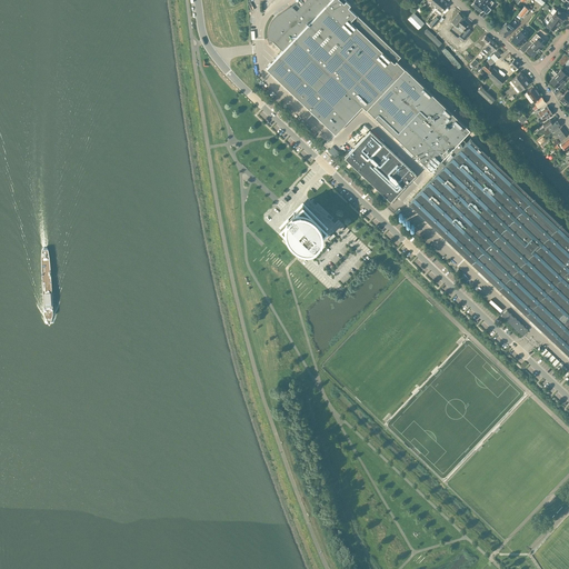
[(568,231),(560,223),(470,138),(467,142),(462,138),(470,129),(466,126),(397,60),(400,56),(348,7),(341,0),(330,0),(282,50),(266,67),(335,132),(362,105),(431,170),(436,175),(409,202),(499,288),(568,355),(568,231)]
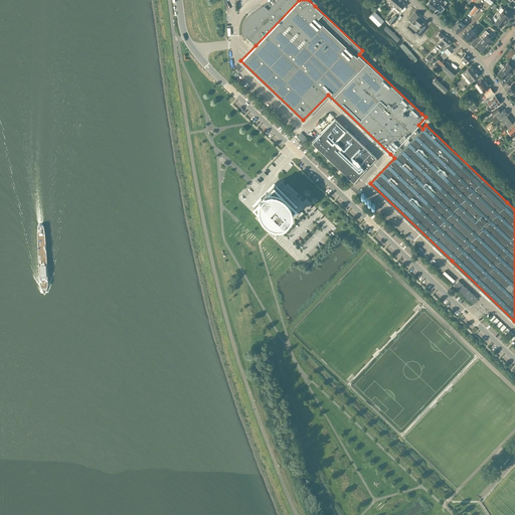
[(245,35),(255,45),(299,0),(309,0),(315,6),(317,3),(313,0),(278,0),(268,11),(263,6),(250,14),(249,15),(247,16),(246,18),(245,19),(244,21),(243,22),(243,24),(242,26),(242,28),(242,29),(242,31),(242,33),(242,35),(245,35)]
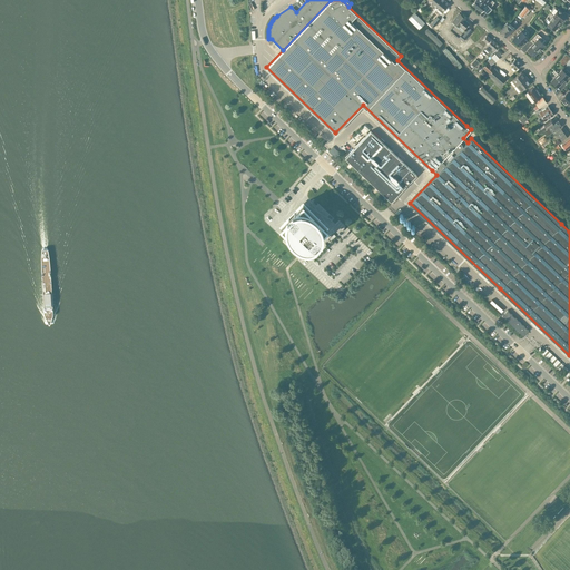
[(444,0),(438,8),(436,10),(441,13),(442,11),(449,3),(444,0)]
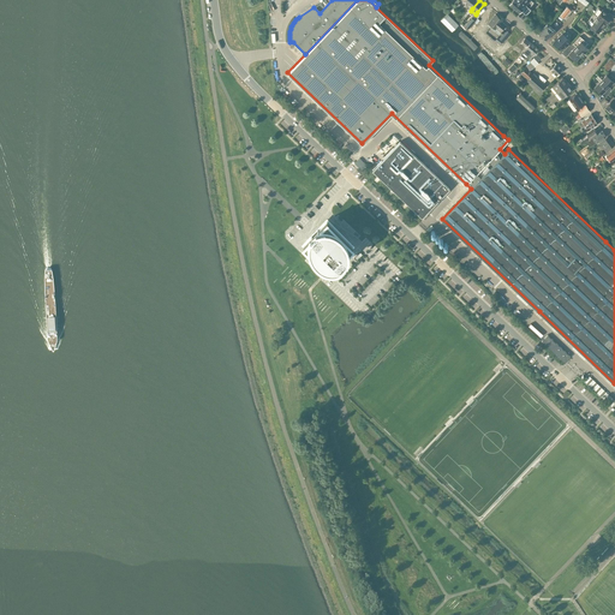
[(512,0),(509,5),(519,12),(520,11),(526,15),(531,9),(529,7),(533,3),(530,0),(512,0)]
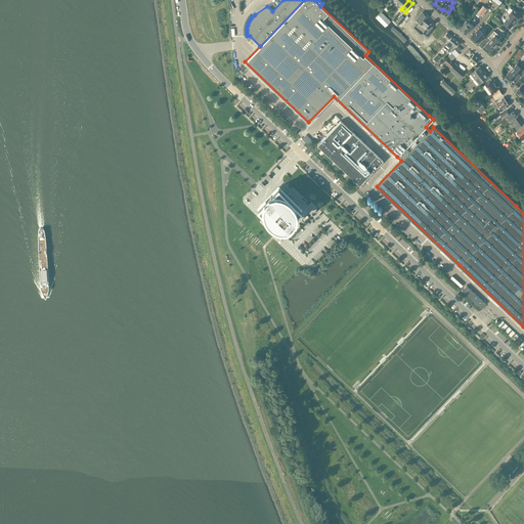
[(477,12),(481,15),(486,8),(483,5),(477,12)]
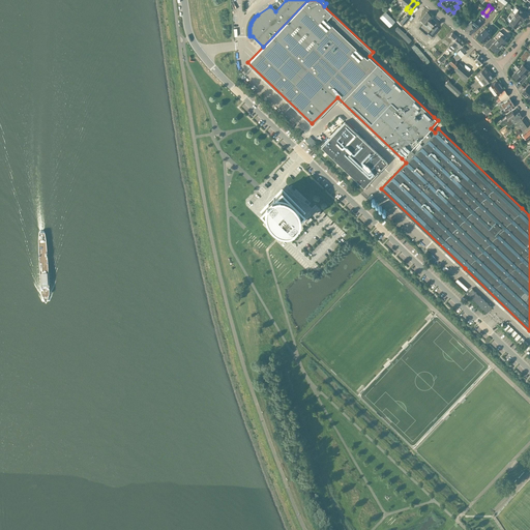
[(511,11),(522,20),(527,15),(516,5),(511,11)]
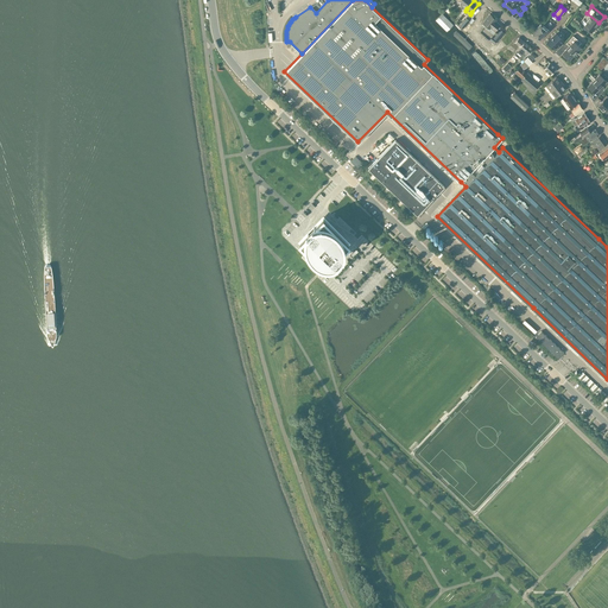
[(580,23),(590,32),(595,26),(596,27),(599,23),(587,13),(580,23)]
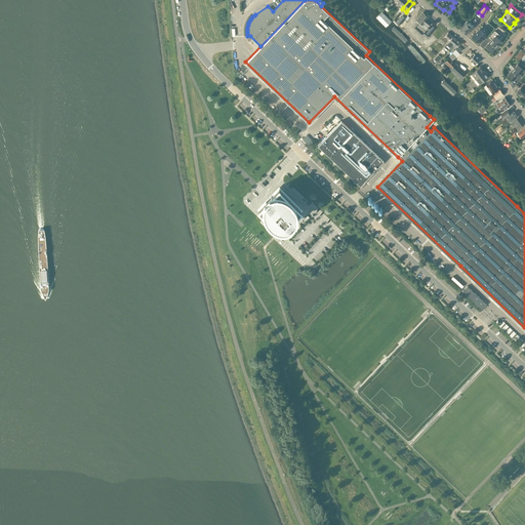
[(422,12),(415,21),(426,29),(428,27),(432,22),(428,17),(429,16),(422,12)]
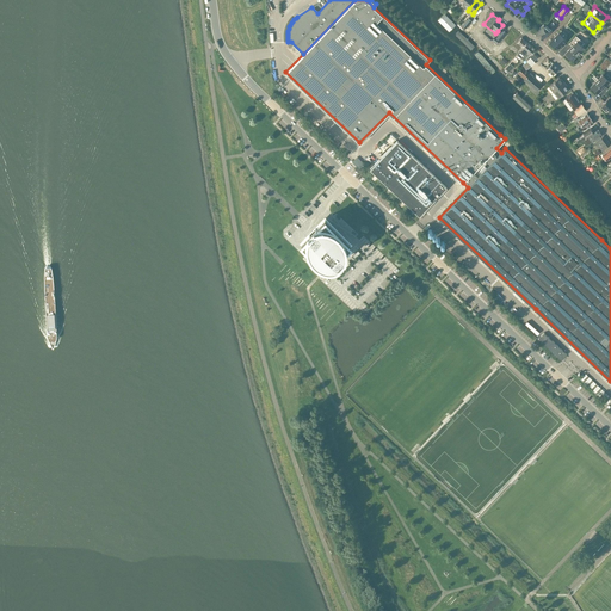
[(461,24),(464,26),(470,19),(467,17),(461,24)]
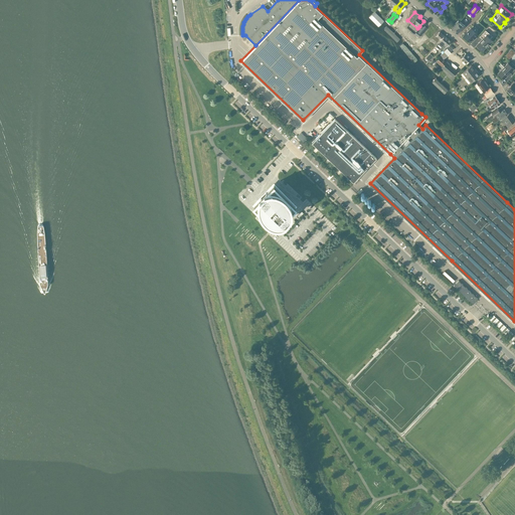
[(450,28),(457,34),(465,25),(458,19),(450,28)]
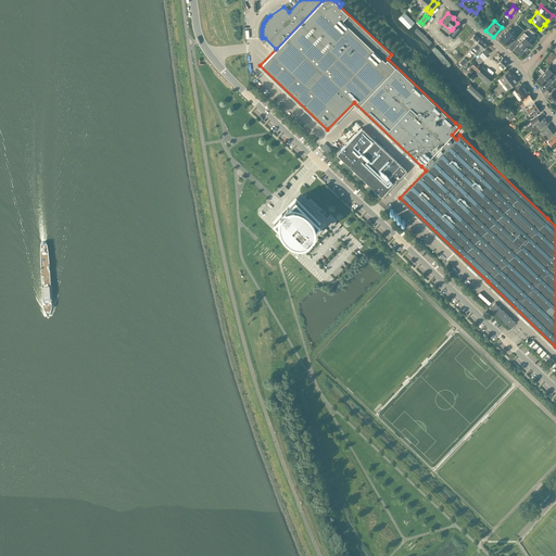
[(457,27),(452,34),(451,35),(454,38),(462,30),(457,27)]
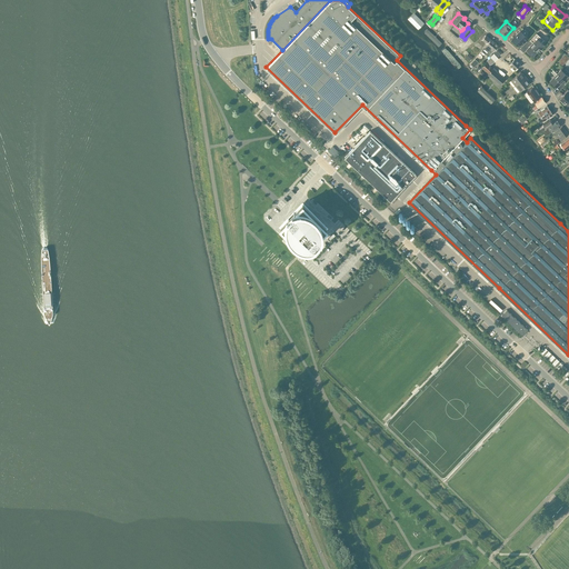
[(423,32),(438,47),(442,42),(428,29),(423,32)]
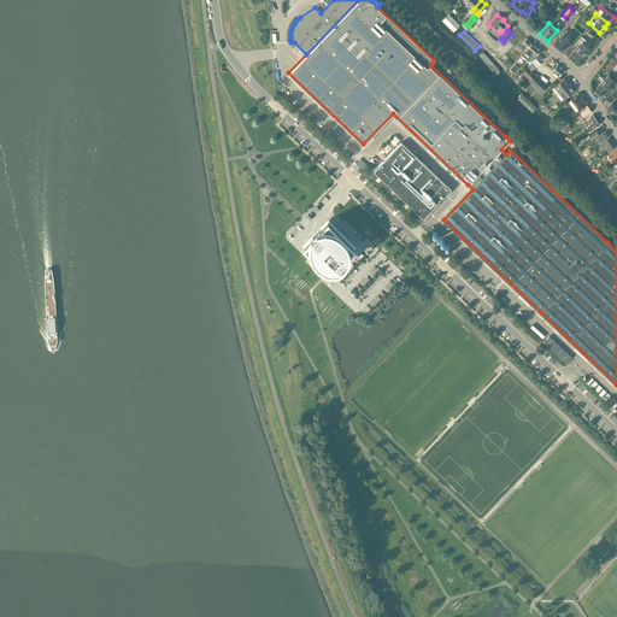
[(563,50),(565,52),(571,45),(569,42),(571,40),(574,36),(568,31),(565,34),(564,34),(556,43),(556,45),(558,47),(559,47),(563,50)]
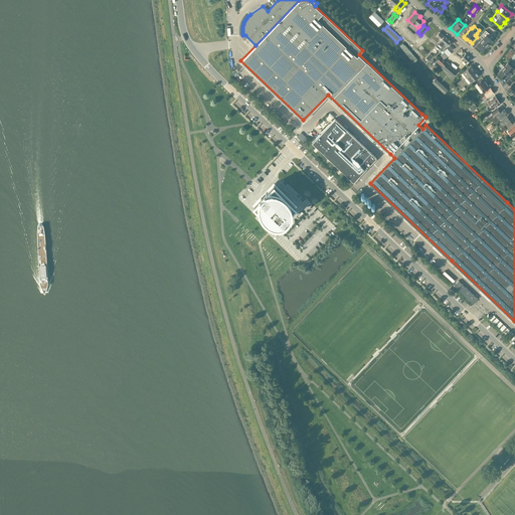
[(481,49),(482,50),(492,40),(490,38),(492,36),(486,30),(480,36),(482,39),(477,45),(478,46),(477,47),(480,49),(481,49)]
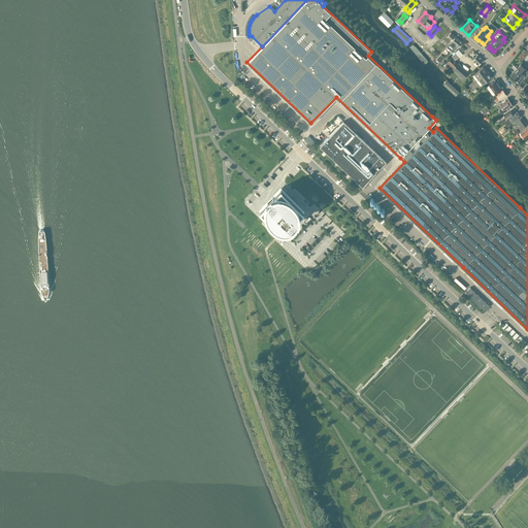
[(450,50),(453,47),(459,39),(456,36),(447,46),(450,50)]
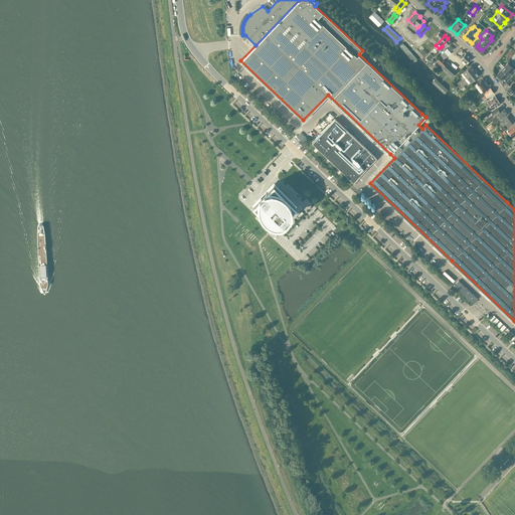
[(442,49),(444,51),(446,49),(445,48),(451,41),(448,38),(442,46),(443,47),(442,49)]
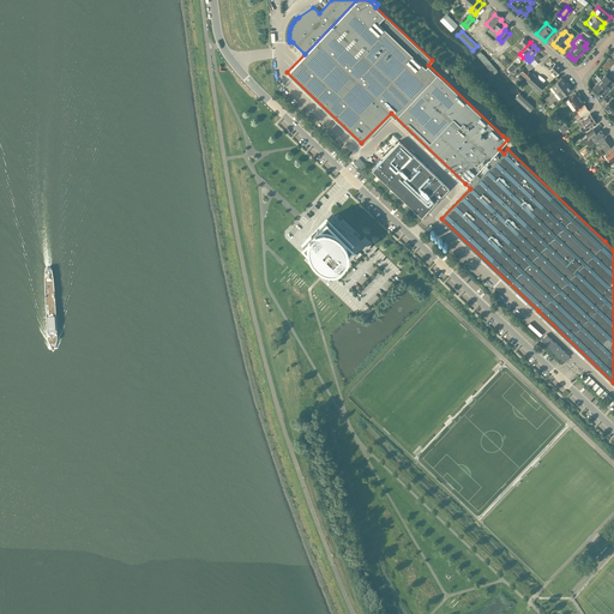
[(492,72),(494,74),(498,71),(497,68),(485,54),(480,50),(476,54),(479,59),(492,72)]
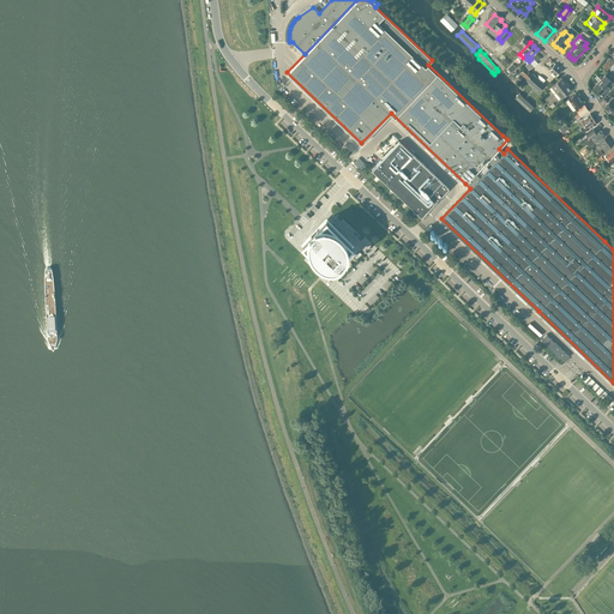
[(527,80),(539,91),(545,84),(533,73),(529,70),(537,62),(534,56),(531,59),(529,61),(519,72),(528,79),(527,80)]
